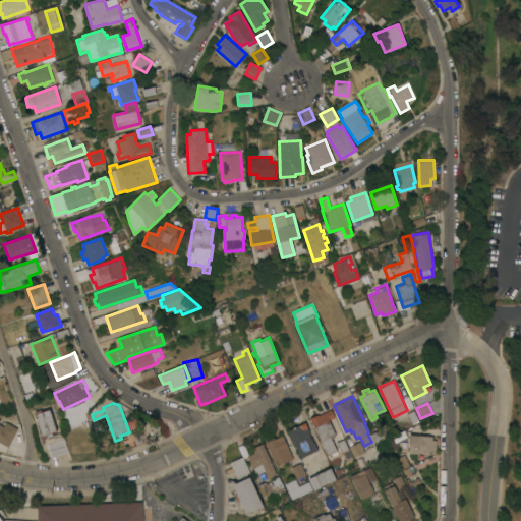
[(56,430),(52,432),(53,436),(47,438),(46,433),(42,436),(36,417),(38,416),(37,413),(49,409),(56,430)]
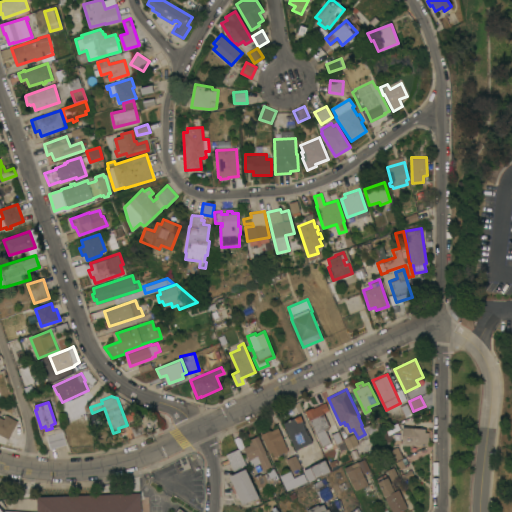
[(330,427),(324,429),(331,442),(322,446),(307,415),(304,411),(312,407),(313,408),(325,402),(329,409),(323,412),(330,427)]
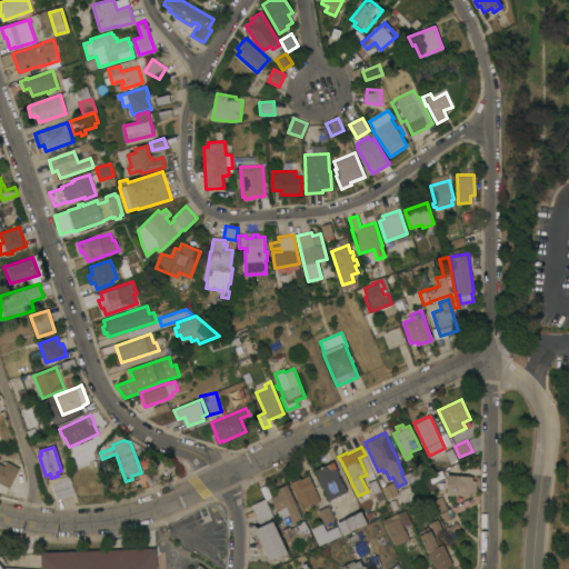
[(0,482),(0,463),(3,466),(7,461),(20,468),(9,488),(0,482)]
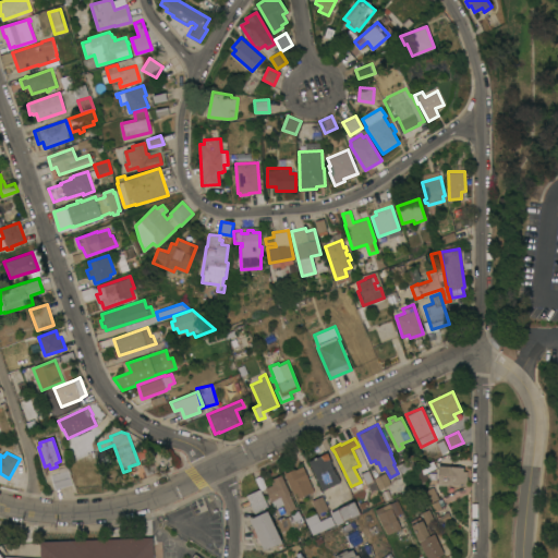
[(310,461),(320,456),(320,455),(327,452),(329,458),(329,459),(330,462),(329,463),(331,469),(334,468),(337,473),(336,474),(339,481),(323,489),(310,461)]
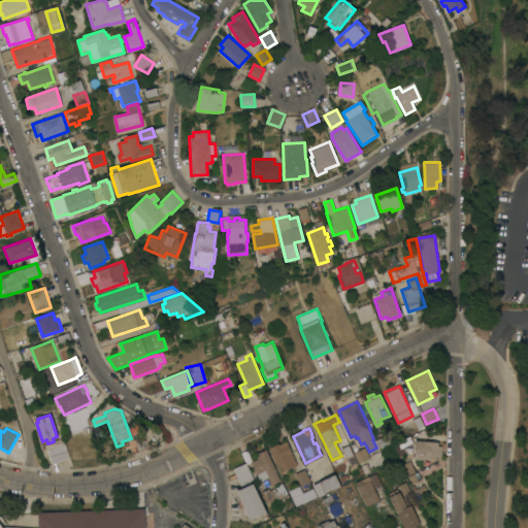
[(402,448),(404,454),(396,458),(391,446),(399,441),(411,435),(414,442),(402,448)]
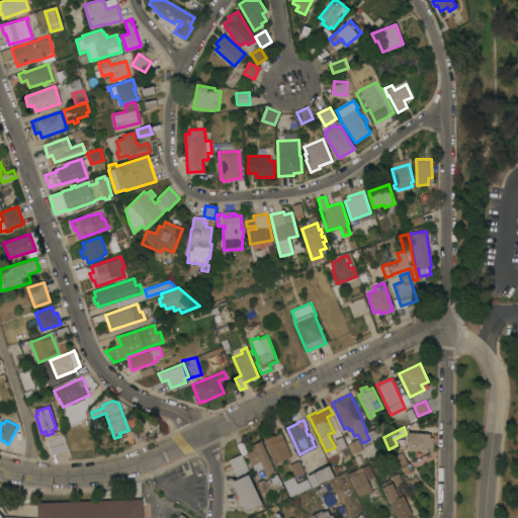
[(433,450),(429,451),(429,450),(406,448),(407,432),(430,433),(430,437),(434,437),(433,450)]
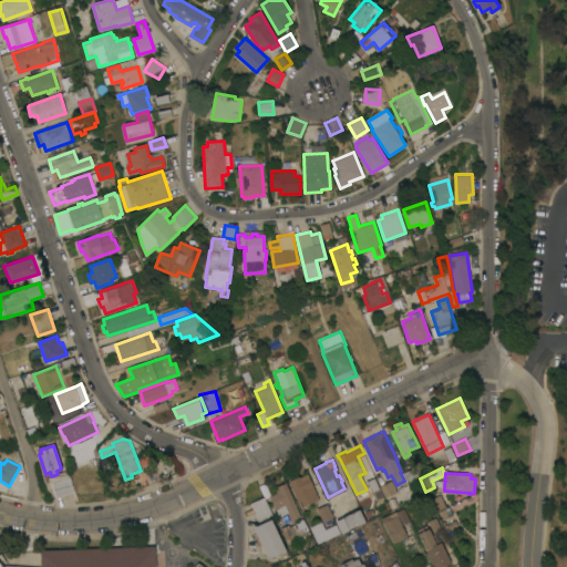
[(289,481),(299,476),(300,477),(307,474),(319,498),(317,500),(317,501),(315,501),(305,506),(301,500),(299,502),(289,481)]
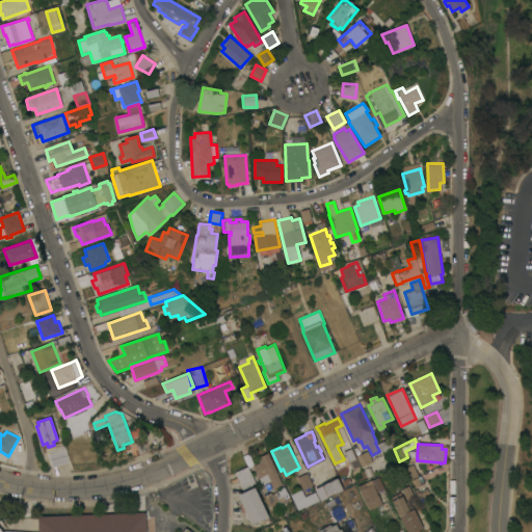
[(52,467),(48,452),(64,448),(69,461),(52,467)]
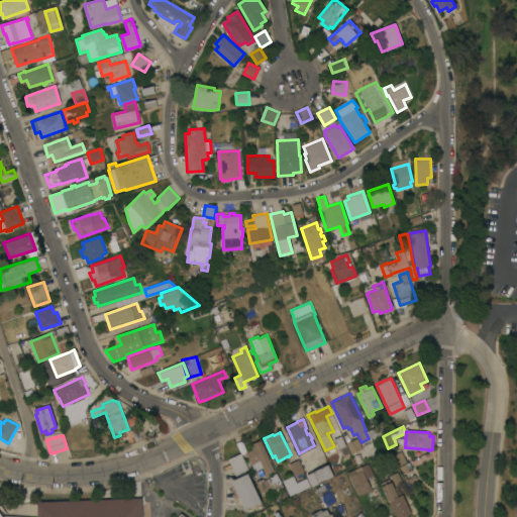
[(356,437),(362,448),(351,453),(346,442),(356,437)]
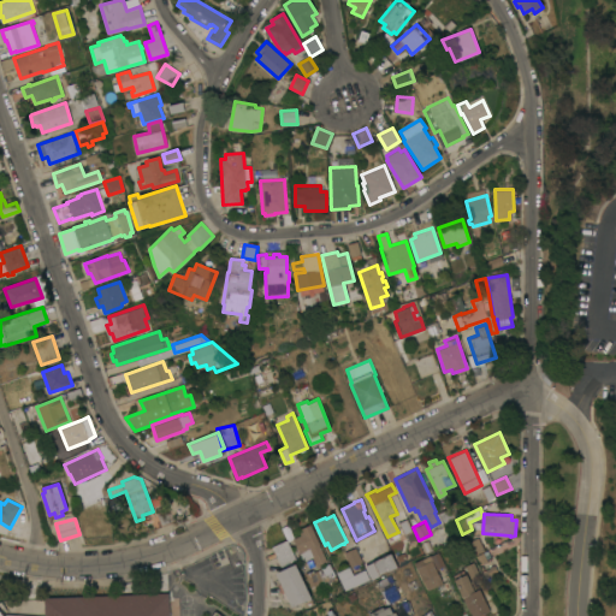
[(327,562),(317,567),(312,556),(302,561),(292,538),(300,534),(298,532),(302,531),(301,528),(311,523),(327,562)]
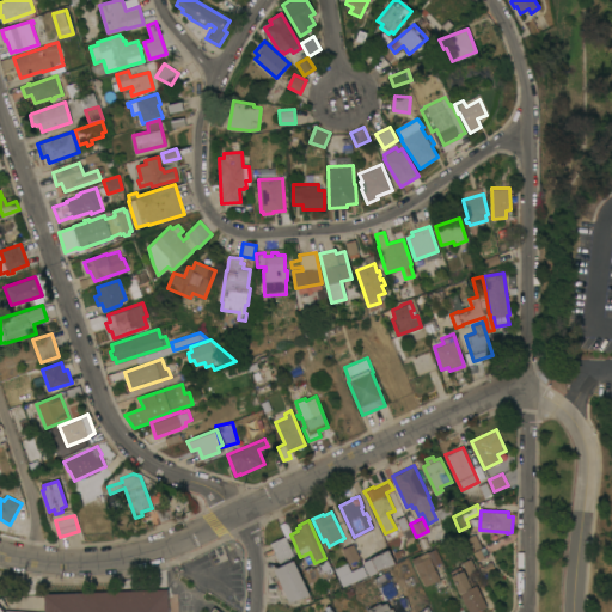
[(482,546),(471,552),(464,539),(475,533),(482,546)]
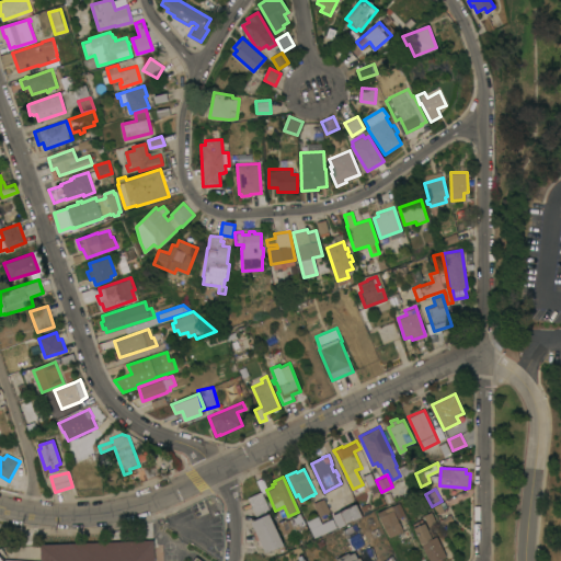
[(272,514),(270,515),(285,550),(279,552),(276,547),(265,552),(251,522),(258,518),(248,497),(261,491),(272,514)]
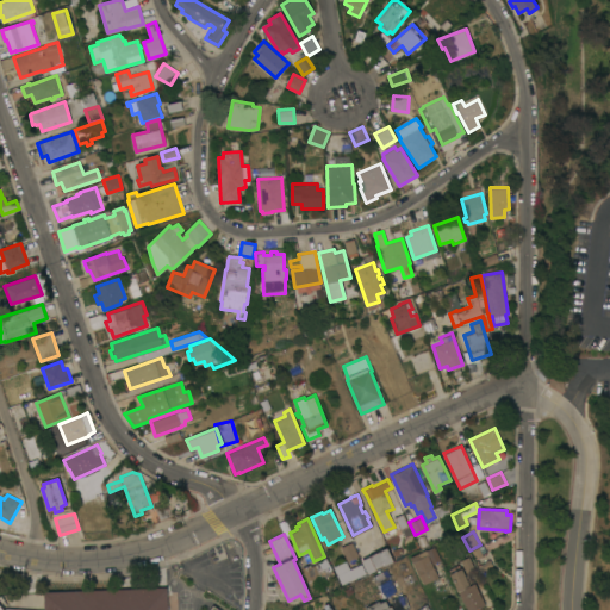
[(359,558),(348,562),(341,547),(352,541),(359,558)]
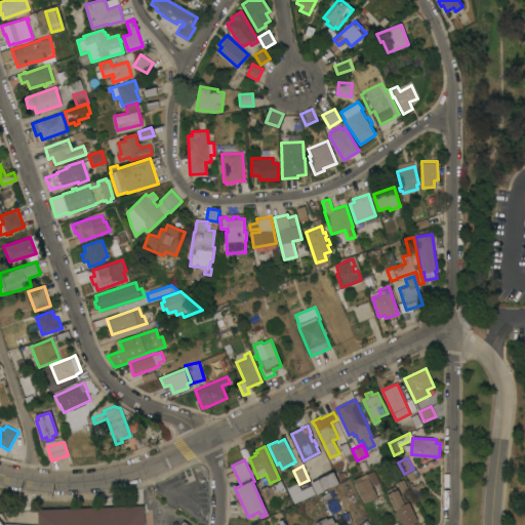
[(338,483),(329,488),(329,487),(316,493),(311,482),(333,471),(338,483)]
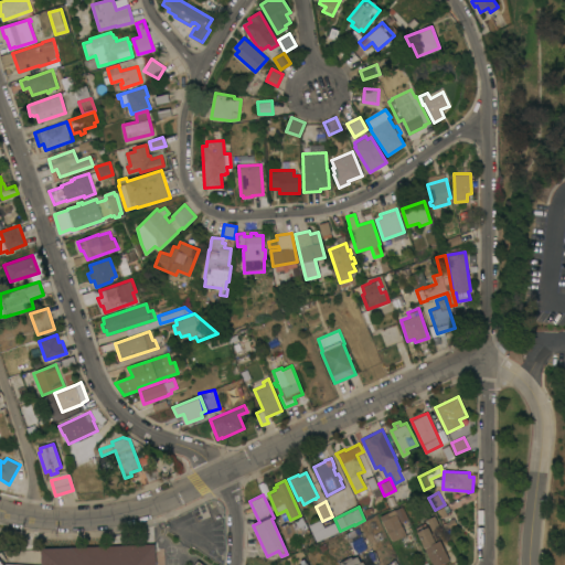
[(392,542),(380,515),(394,509),(406,534),(392,542)]
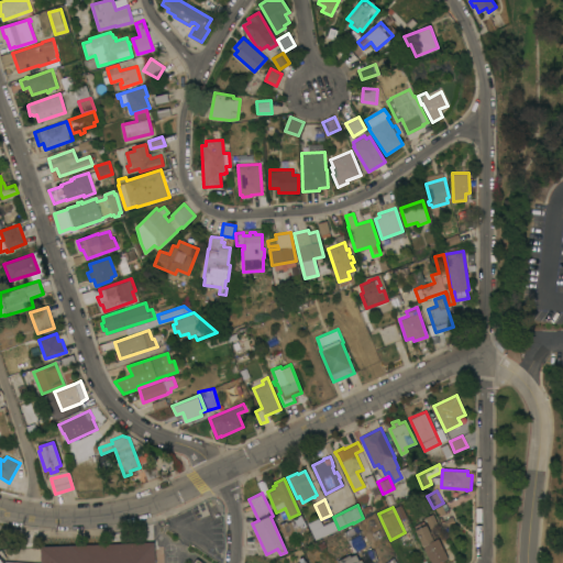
[(423,518),(429,530),(437,527),(431,515),(423,518)]
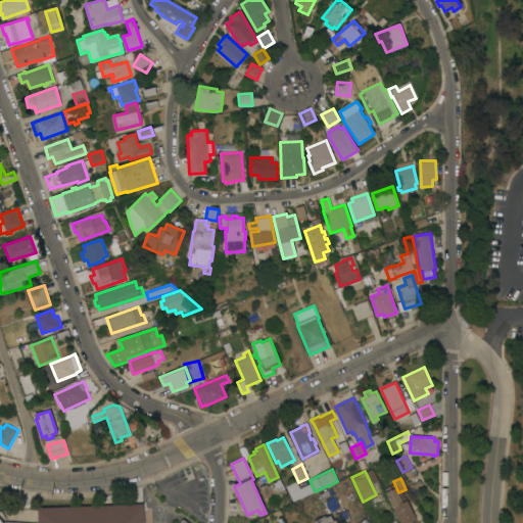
[(285,486),(296,480),(299,487),(310,483),(314,491),(292,501),(285,486)]
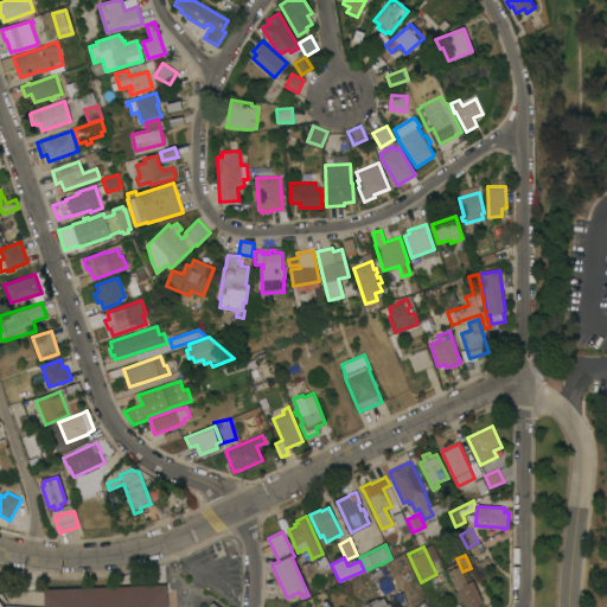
[(323,576),(308,582),(300,566),(308,561),(310,563),(315,561),(323,576)]
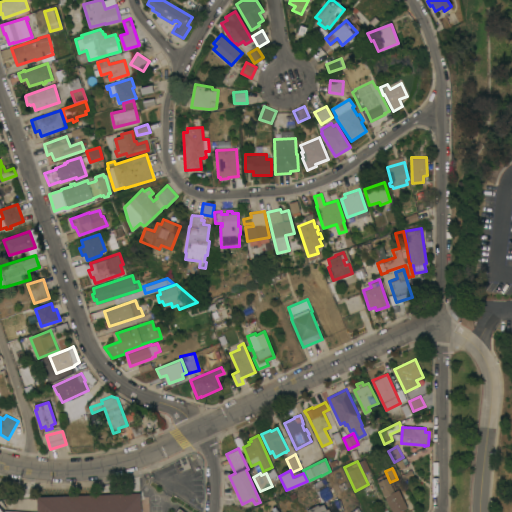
[(392,511),(384,496),(377,482),(378,481),(376,478),(385,474),(386,477),(387,476),(394,491),(398,489),(407,507),(402,510),(403,511),(392,511)]
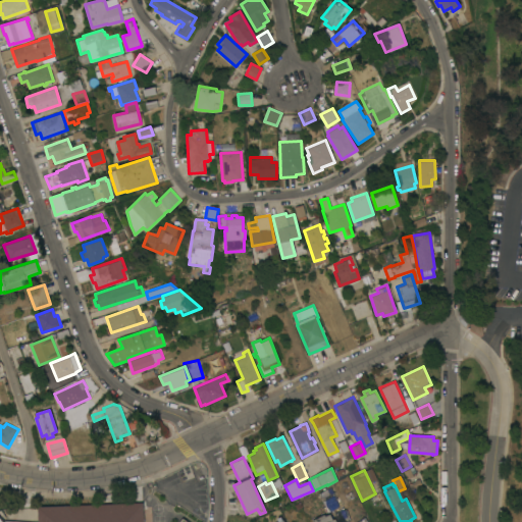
[(344,509),(337,512),(334,510),(331,512),(331,511),(327,513),(327,511),(327,510),(318,492),(330,487),(332,491),(337,496),(344,509)]
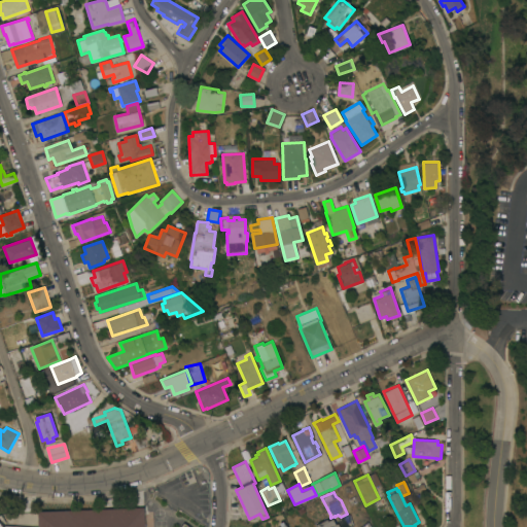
[(37,526),(37,512),(144,507),(144,526),(37,526)]
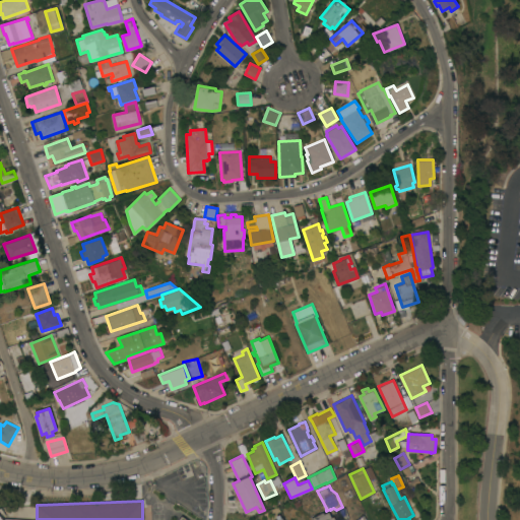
[(332,519),(328,510),(311,518),(312,519),(332,519)]
